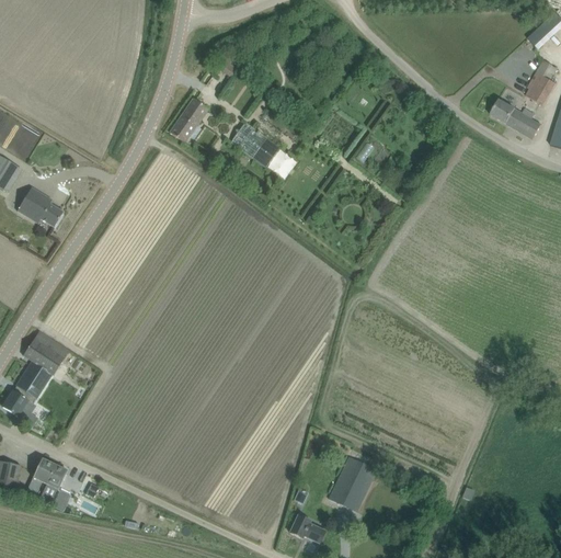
[(529,37),(538,47),(560,24),(560,18),(553,10),(541,22),(544,24),(529,37)]
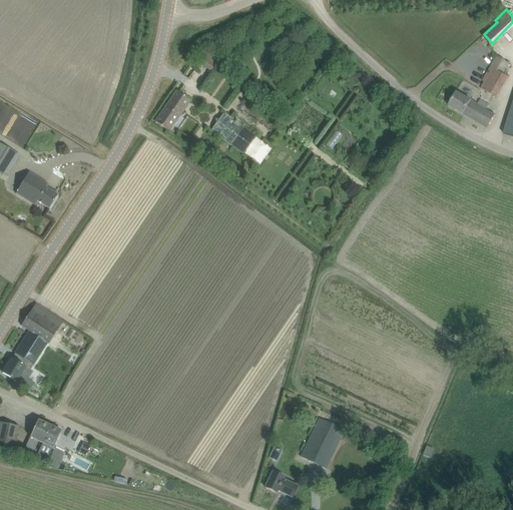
[(496,95),(508,74),(503,71),(509,61),(496,53),(481,78),(484,80),(480,86),(496,95)]
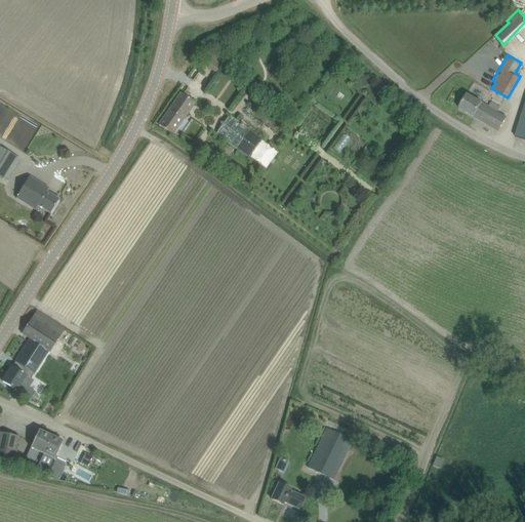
[(213,57),(209,68),(221,73),(226,63),(213,57)]
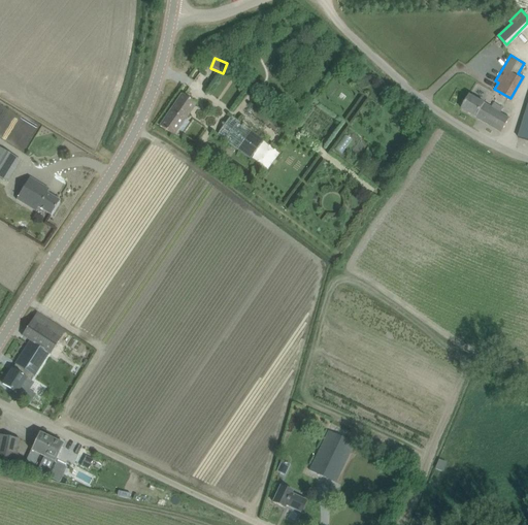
[(178,127),(183,129),(189,120),(185,117),(196,101),(182,91),(159,123),(174,133),(178,127)]
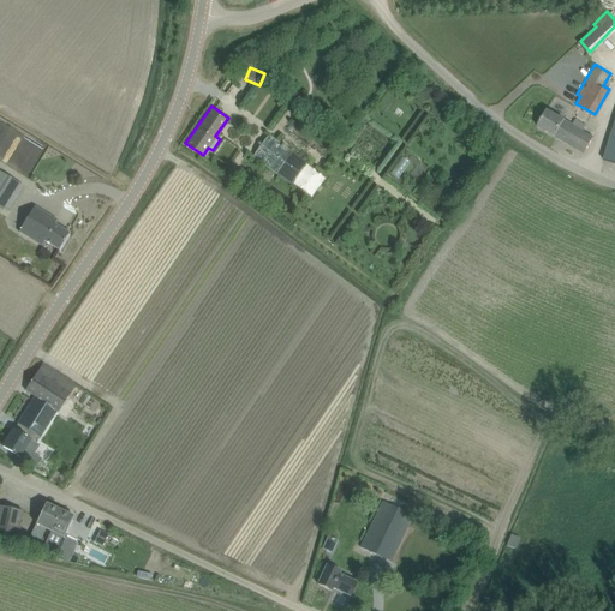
[(538,124),(584,150),(593,136),(583,130),(585,124),(575,118),(573,124),(547,108),(538,124)]
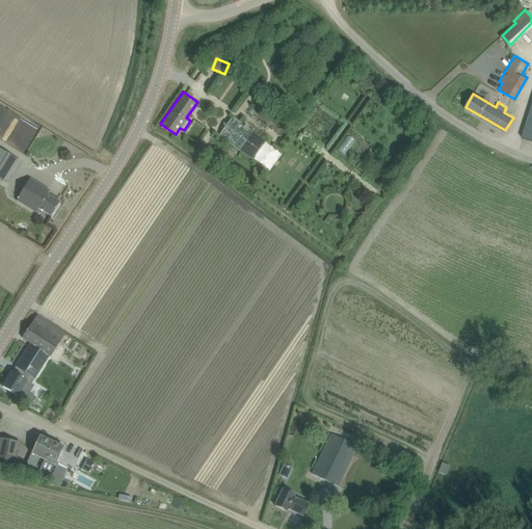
[(291,102),(286,108),(297,117),(302,110),(291,102)]
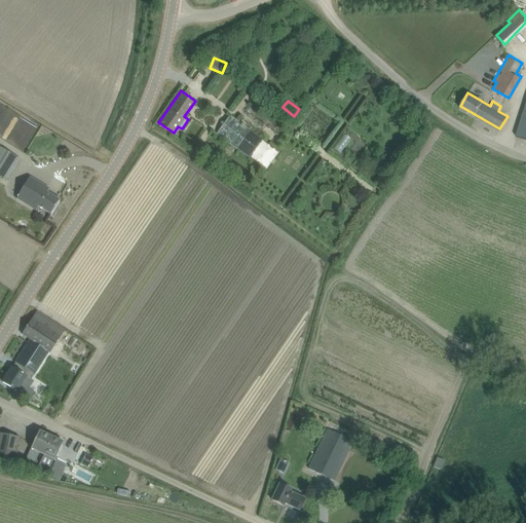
[(525,104),(520,125),(517,135),(525,138),(525,104)]
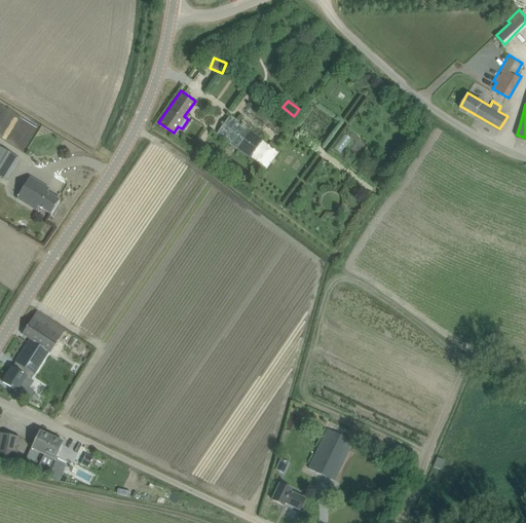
[(249,156),(263,137),(230,113),(216,132),(249,156)]
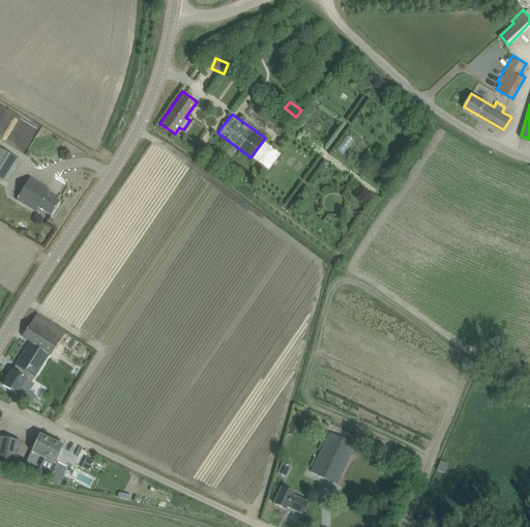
[(46,165),(58,143),(21,120),(7,141),(46,165)]
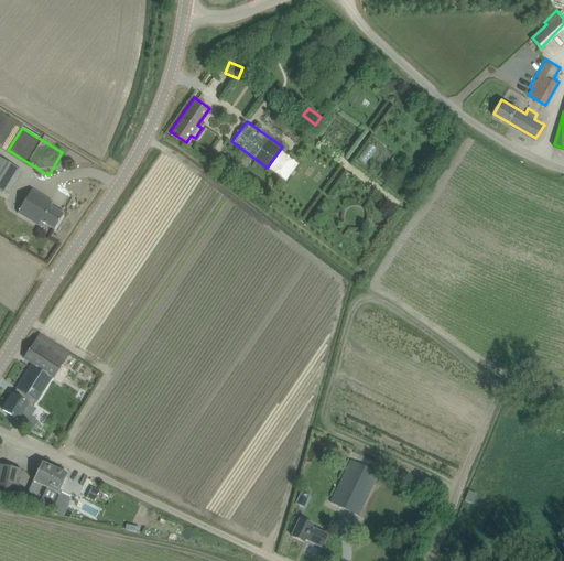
[(21,169),(0,155),(0,186),(7,192),(21,169)]
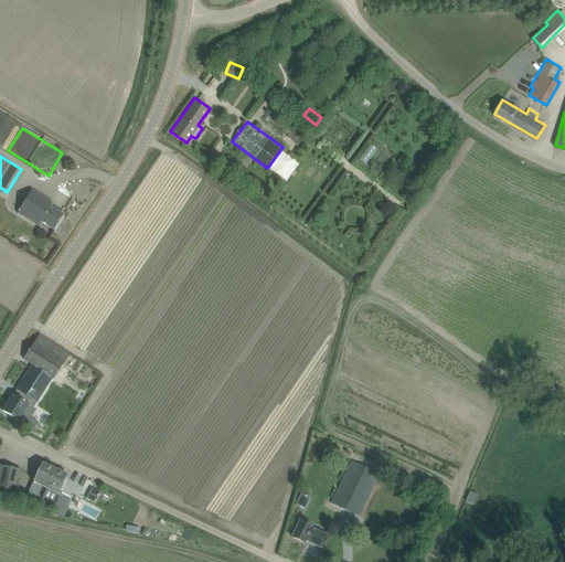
[(50,204),(52,200),(31,187),(17,210),(38,223),(41,219),(54,228),(63,212),(50,204)]
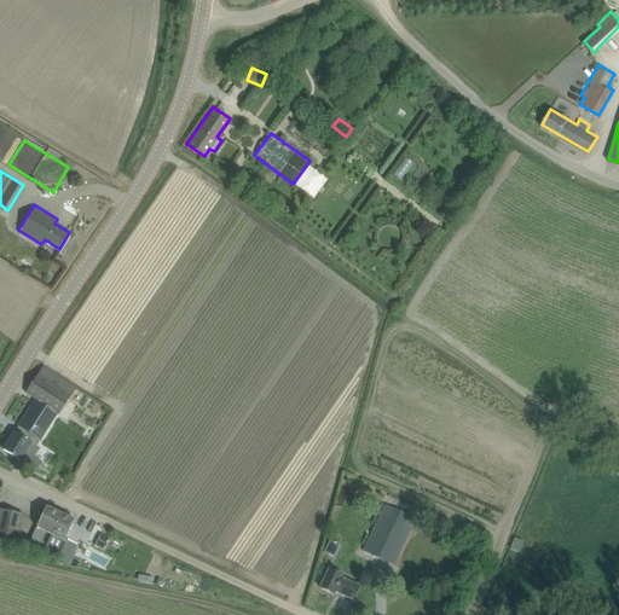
[(3,446),(19,457),(30,440),(35,444),(57,410),(59,412),(77,386),(53,370),(44,363),(25,390),(35,396),(3,446)]
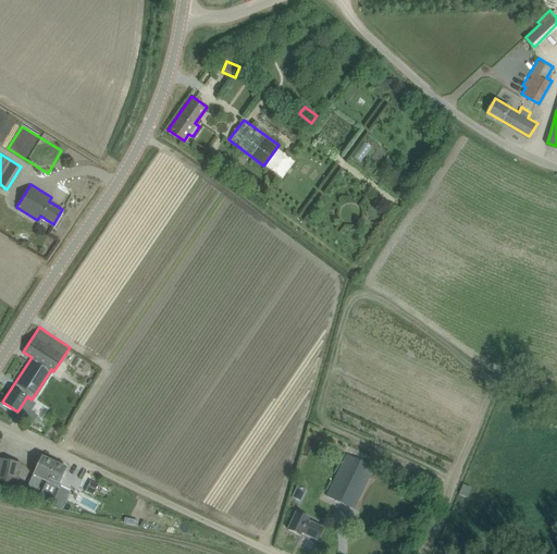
[(318,426),(308,422),(307,422),(304,434),(314,438),(318,426)]
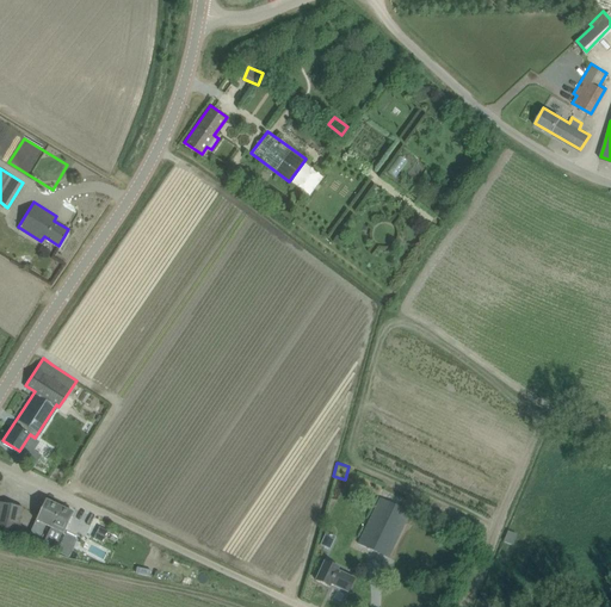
[(380,495),(358,540),(388,555),(409,509),(380,495)]
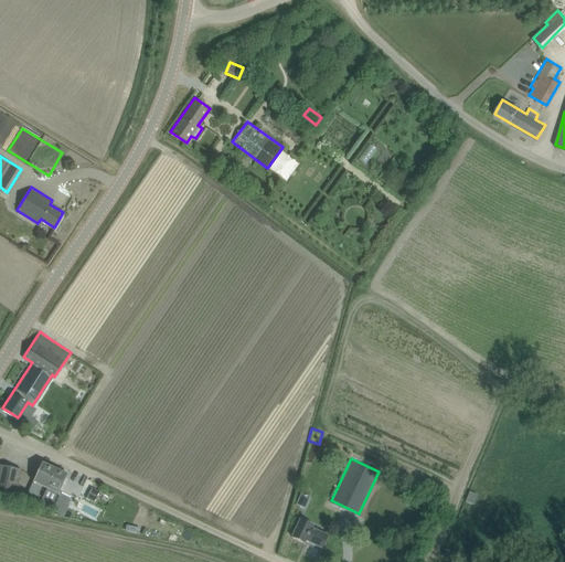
[(51,478),(56,467),(42,460),(27,492),(35,496),(42,483),(46,486),(51,478)]
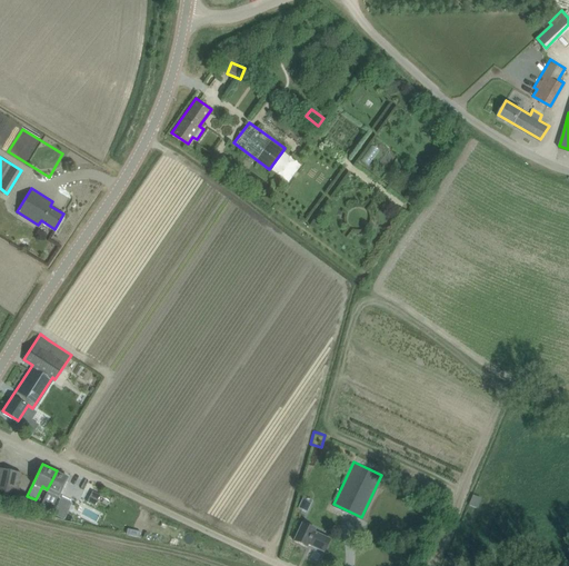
[(0,499),(13,503),(18,482),(20,470),(0,465),(0,499)]
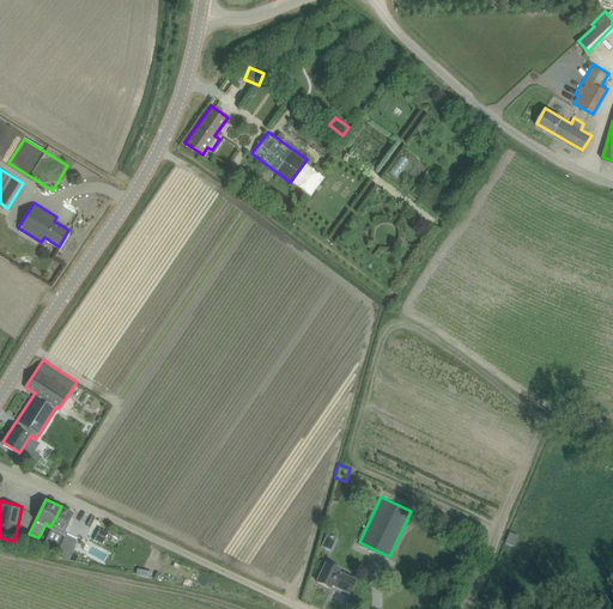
[(64,533),(73,512),(61,506),(55,518),(50,527),(52,527),(42,544),(54,549),(56,543),(53,541),(58,530),(64,533)]
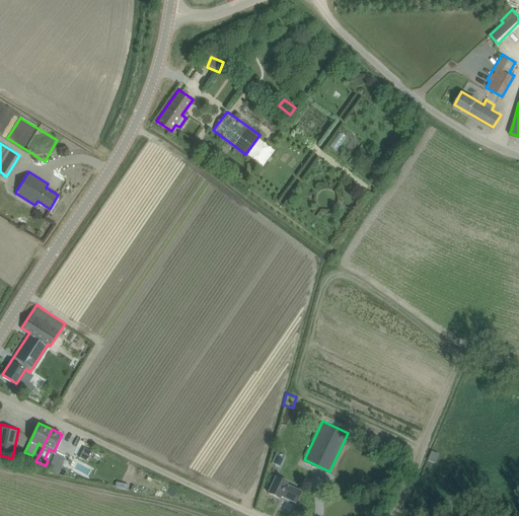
[(84,445),(82,450),(83,450),(90,454),(92,449),(85,445),(84,445)]
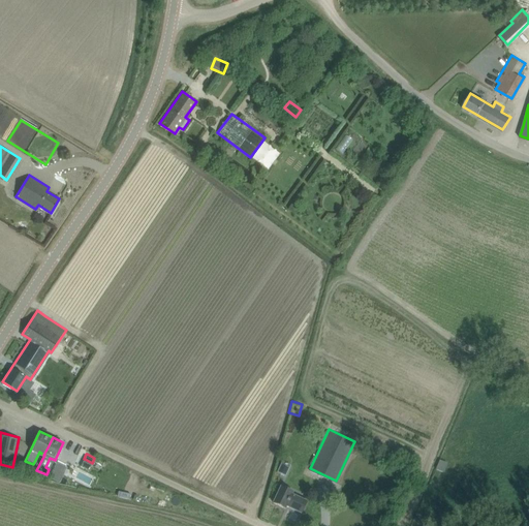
[(438,470),(442,461),(433,457),(429,467),(438,470)]
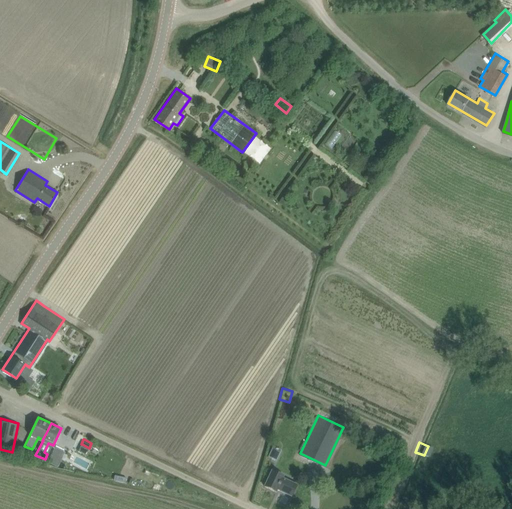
[(273,445),(268,455),(276,459),(281,448),(273,445)]
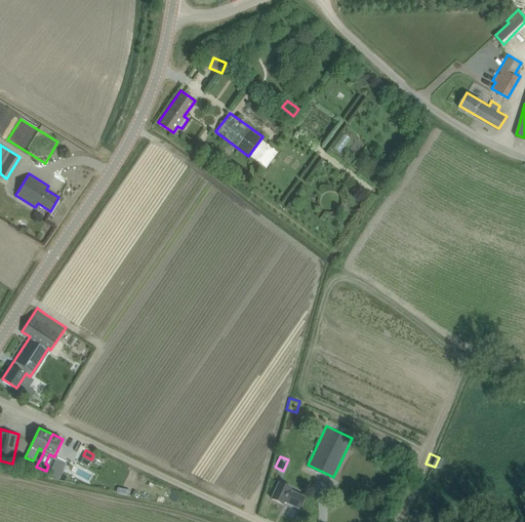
[(284,499),(298,507),(305,495),(289,488),(290,486),(279,480),(271,496),(283,502),(284,499)]
